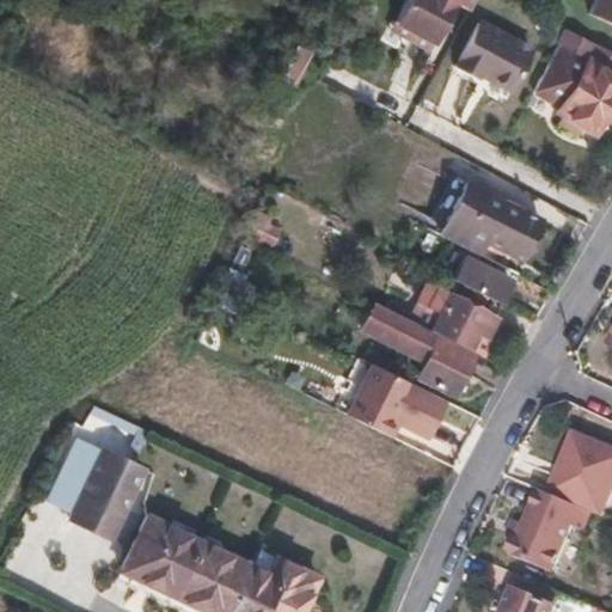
[(402,0),(390,28),(428,47),(450,6),(461,13),(467,0),(402,0)]
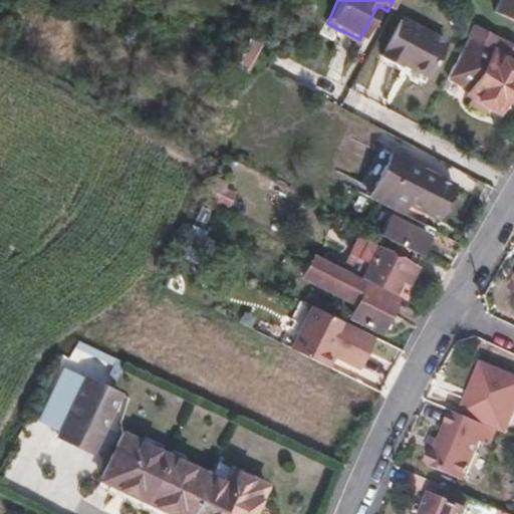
[(513,0),(498,0),(493,12),(513,21),(513,0)]
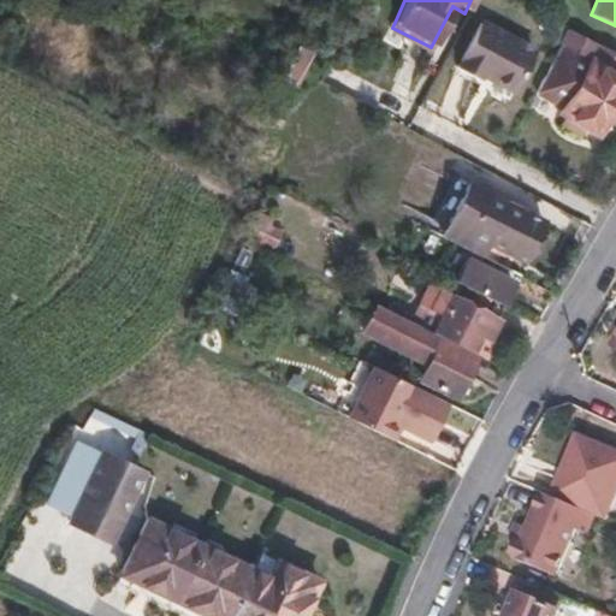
[(531,48),(479,22),(457,64),(479,76),(481,70),(513,86),(531,48)]
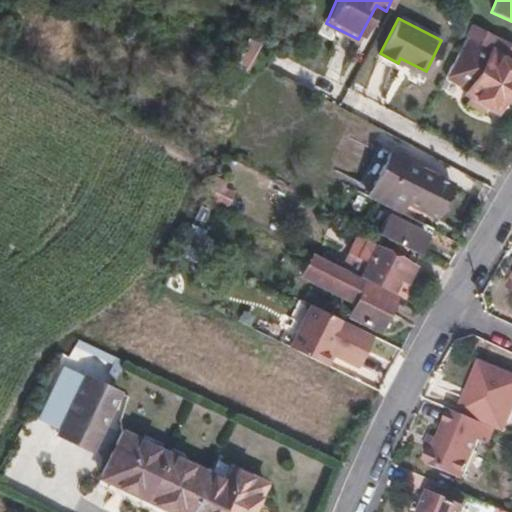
[(465,38),(487,49),(465,96),(494,111),(509,106),(506,96),(511,84),(511,44),(472,25),(465,38)]
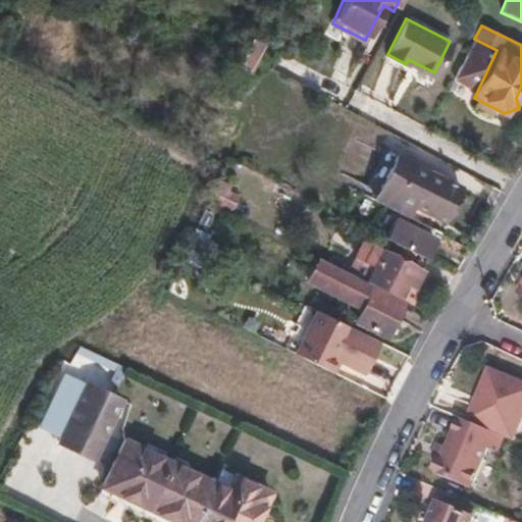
[(427,169),(398,154),(375,198),(407,214),(413,204),(420,191),(417,190),(427,169)]
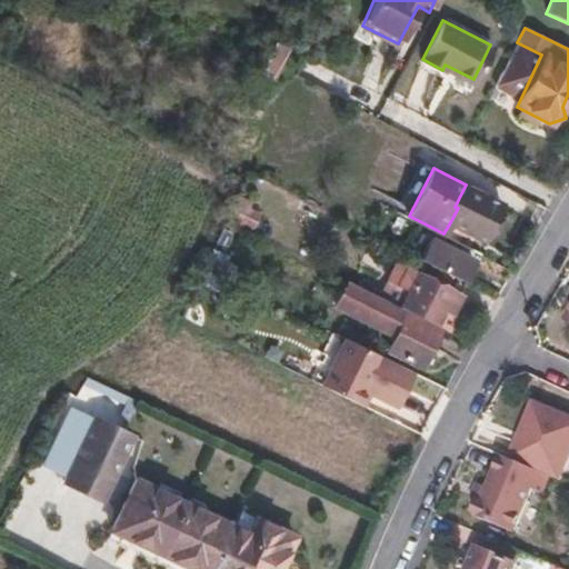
[(455,207),(458,208),(450,222),(481,239),(501,202),(466,185),(455,207)]
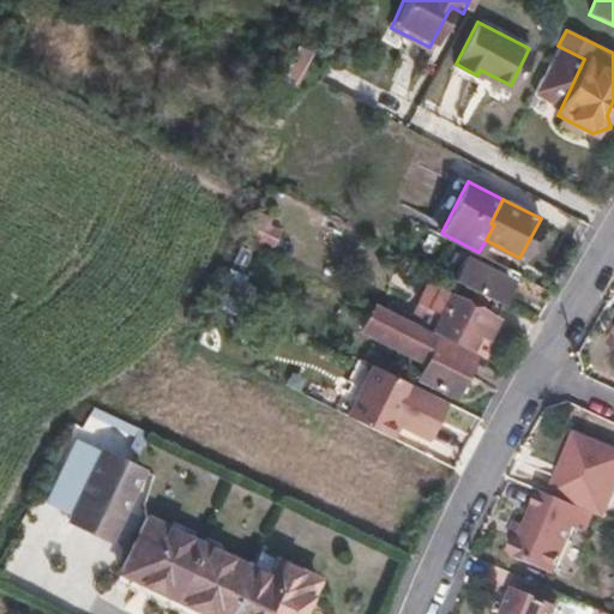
[(510,281),(465,257),(452,280),(498,302),(510,281)]
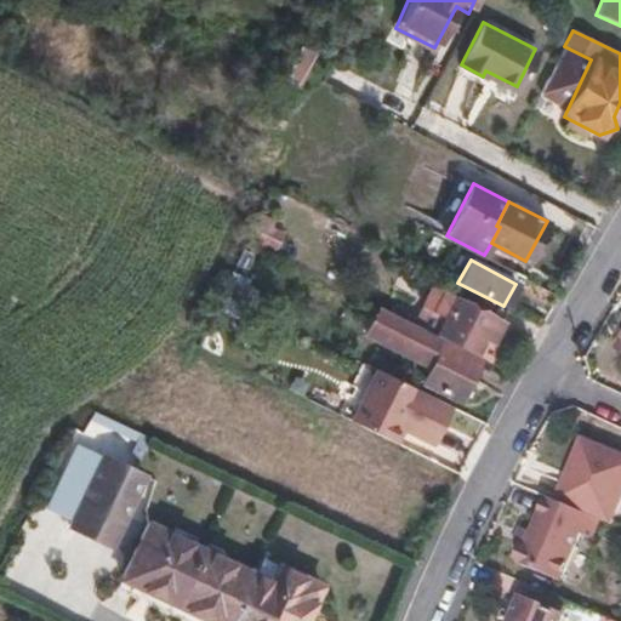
[(494,317),(432,285),(412,323),(445,339),(474,354),(484,336),(494,317)]
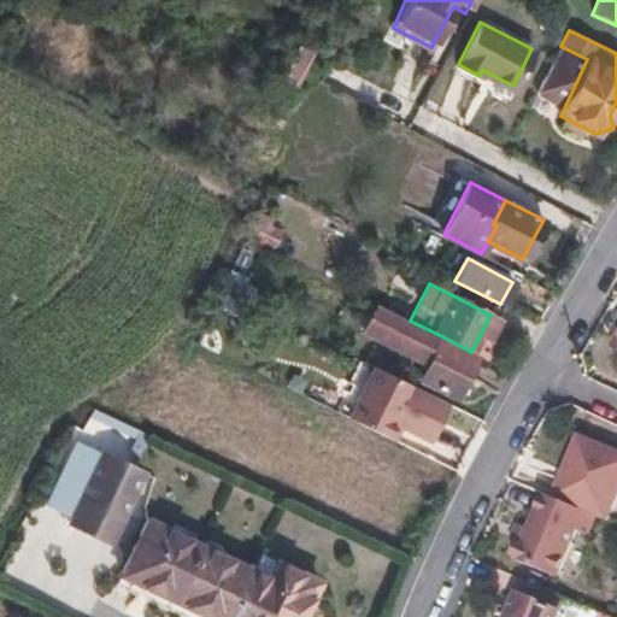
[(380,305),(365,333),(428,364),(440,340),(442,336),(410,321),(380,305)]
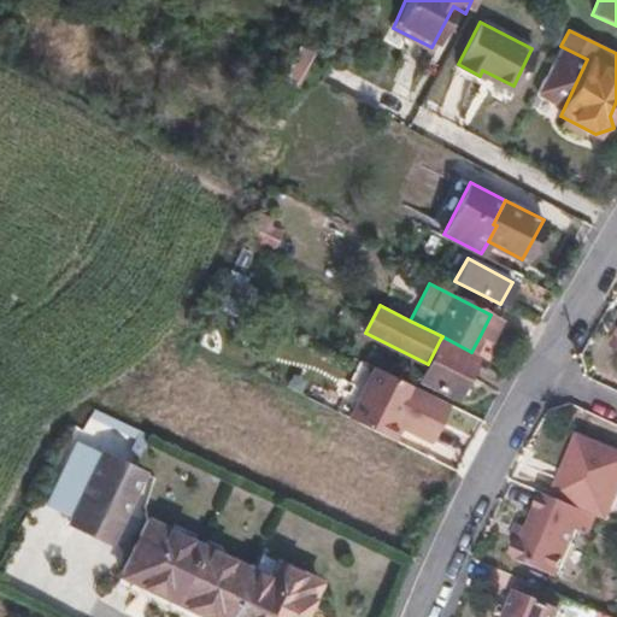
[(499,318),(491,315),(481,334),(488,338),(499,318)]
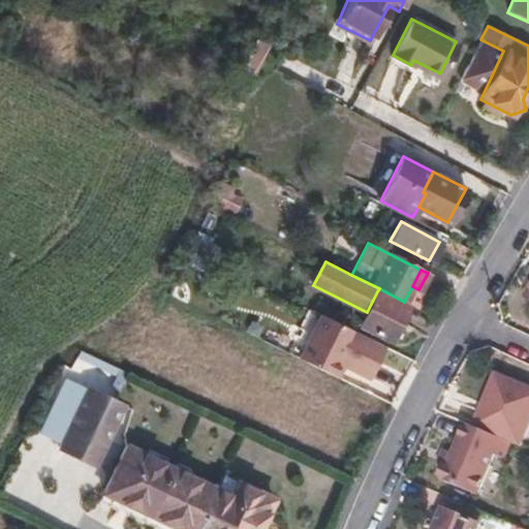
[(377,291),(367,312),(361,324),(391,340),(408,307),(377,291)]
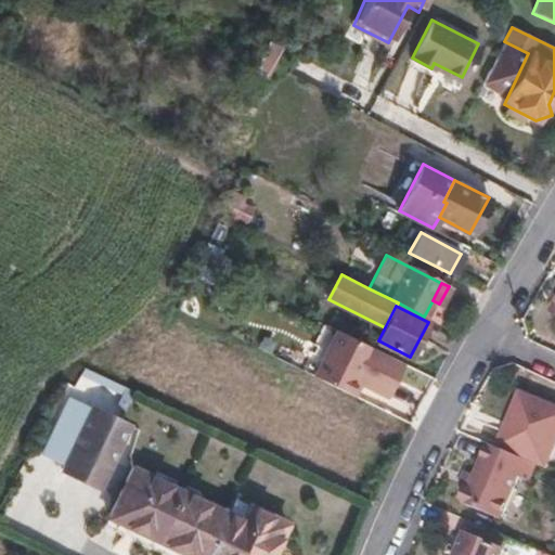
[(400,361),(340,332),(317,377),(348,392),(355,382),(382,396),(400,361)]
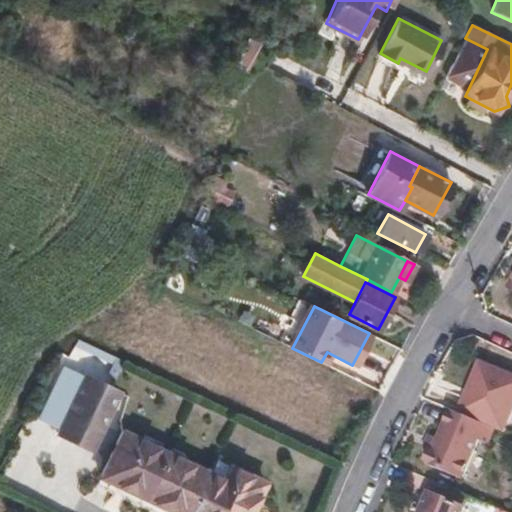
[(511,414),(511,373),(481,360),(458,412),(495,428),(504,432),(511,414)]
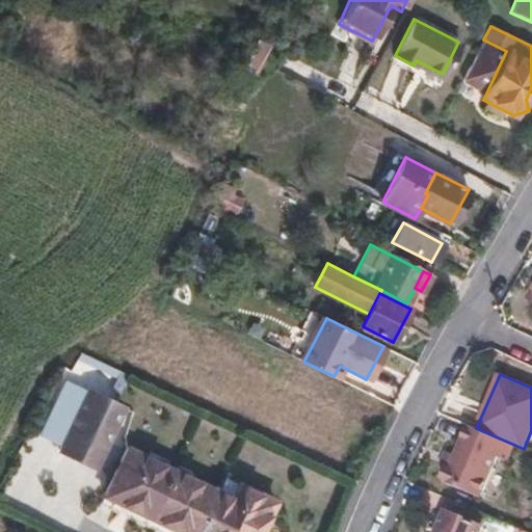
[(87,389),(77,384),(46,446),(56,451),(87,389)]
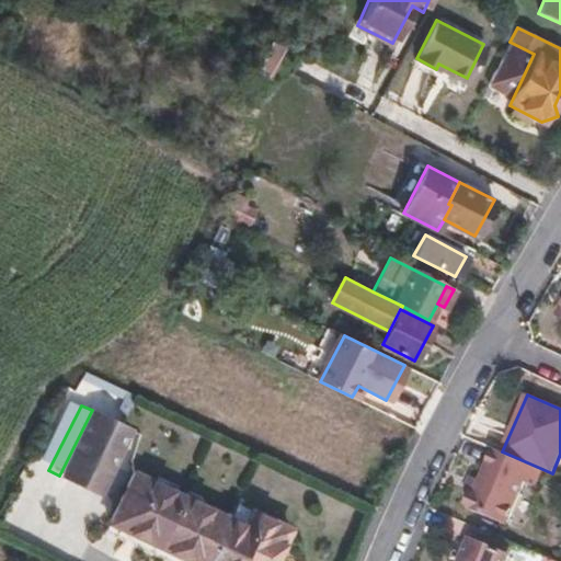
[(133,428),(92,410),(59,476),(99,494),(133,428)]
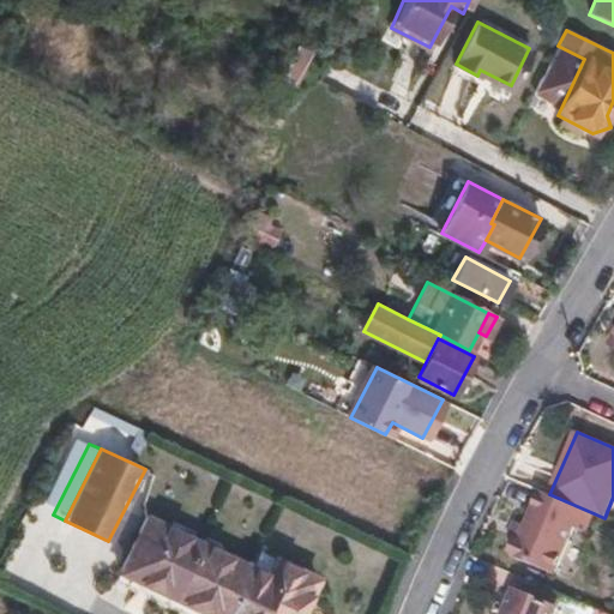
[(549,494),(540,489),(519,537),(515,540),(510,548),(512,555),(554,573),(575,527),(585,531),(594,513),(549,494)]
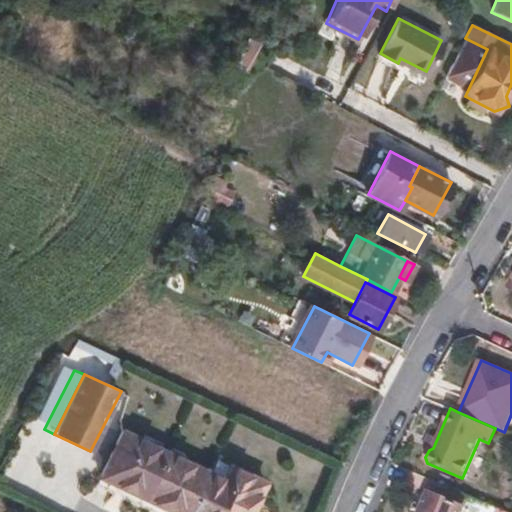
[(120,433),(99,476),(174,511),(186,511),(205,472),(120,433)]
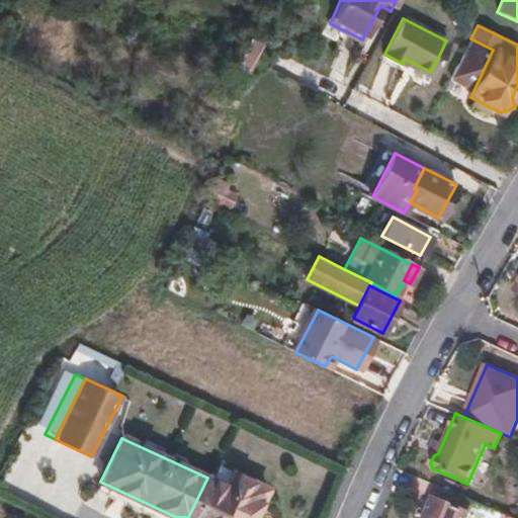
[(223,485),(207,478),(188,517),(250,517),(265,489),(230,471),(223,485)]
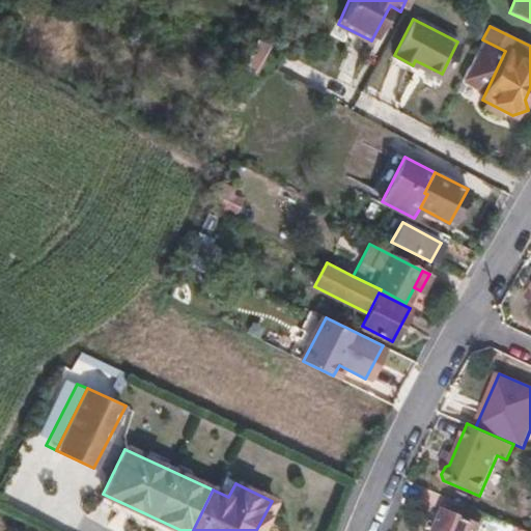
[(528,530),(451,500),(446,511),(483,527),(482,529),(487,530),(528,530)]
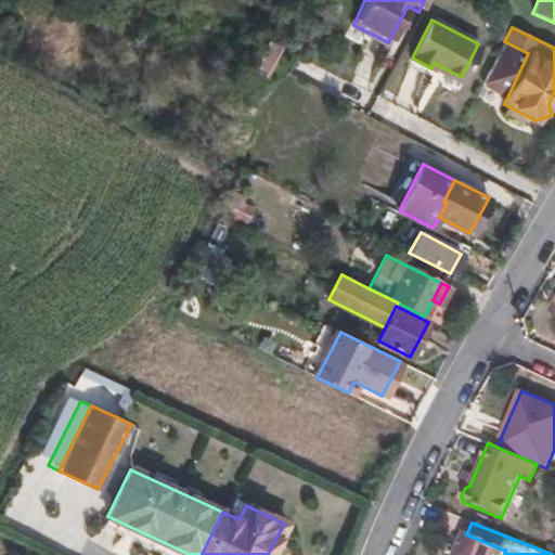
[(505,551),(466,534),(457,554),(503,554),(504,553),(505,551)]
